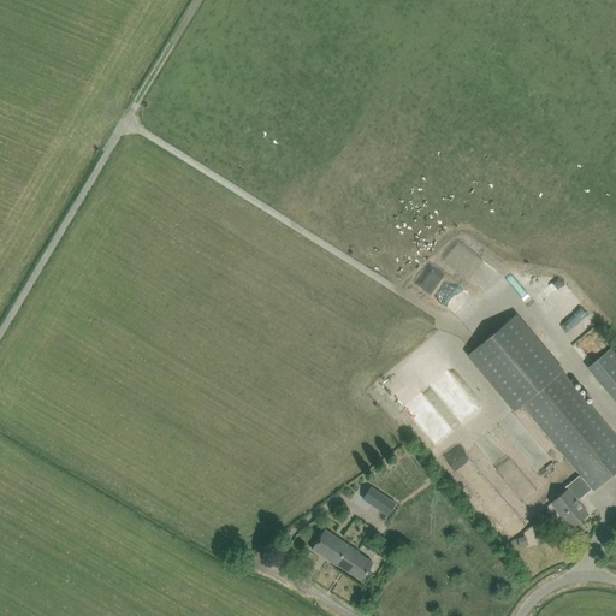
[(563,369),(538,339),(516,313),(467,355),(513,412),(521,404),(580,475),(566,487),(567,490),(560,496),(551,503),(572,527),(588,514),(578,501),(592,489),(593,491),(615,471),(615,437),(561,371),(563,369)]
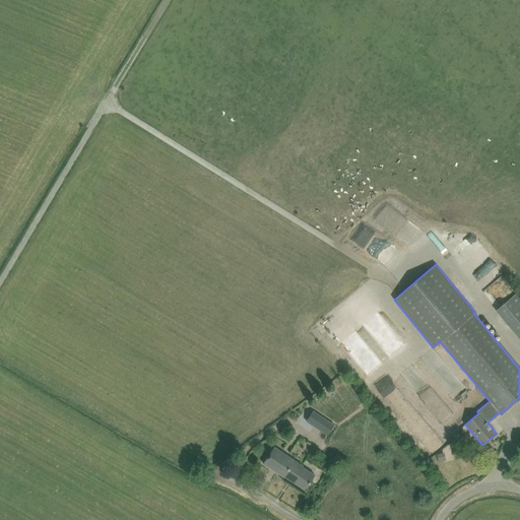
[(519,340),(519,298),(516,293),(495,311),(519,340)]
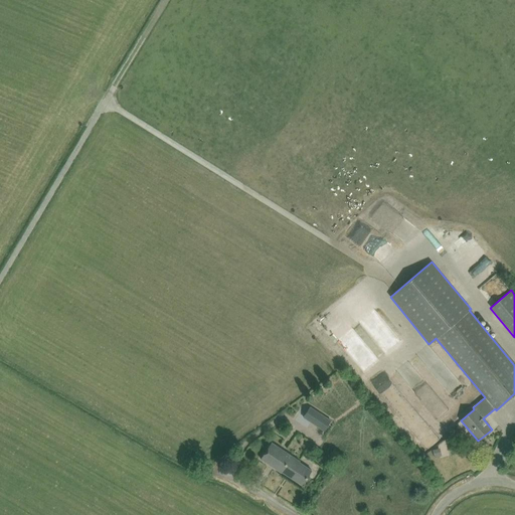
[(355,314),(361,304),(356,301),(349,311),(355,314)]
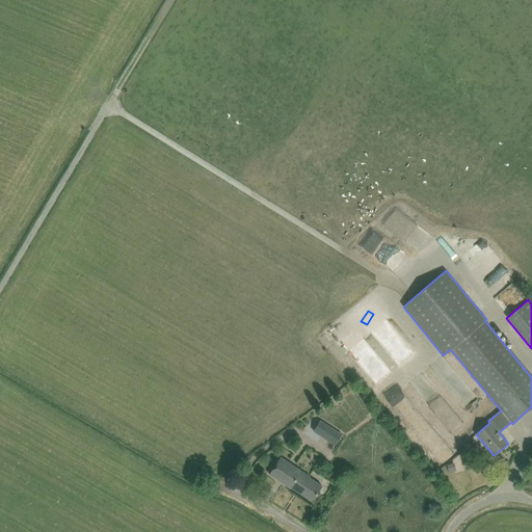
[(460,396),(464,403),(476,396),(471,389),(460,396)]
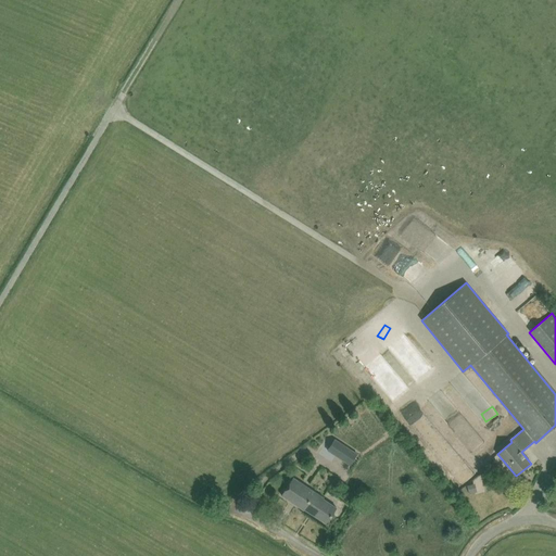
[(444,418),(455,430),(467,419),(456,407),(444,418)]
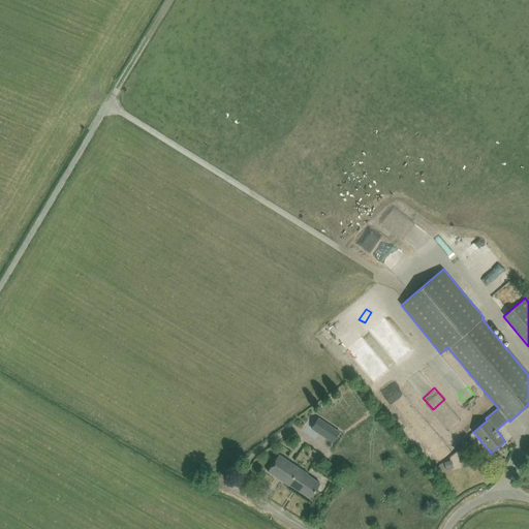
[(318,417),(311,429),(333,443),(340,432),(318,417)]
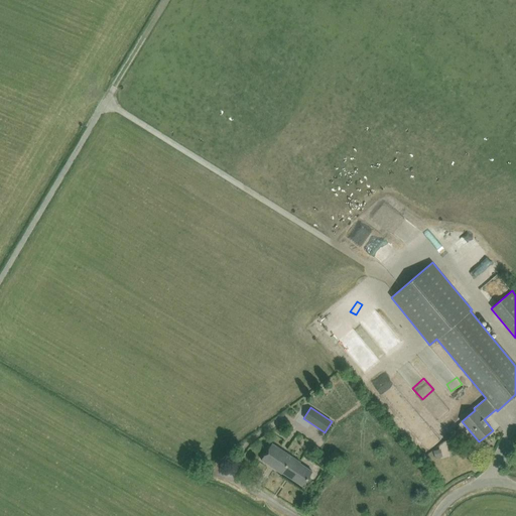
[(423,438),(428,445),(437,439),(432,432),(423,438)]
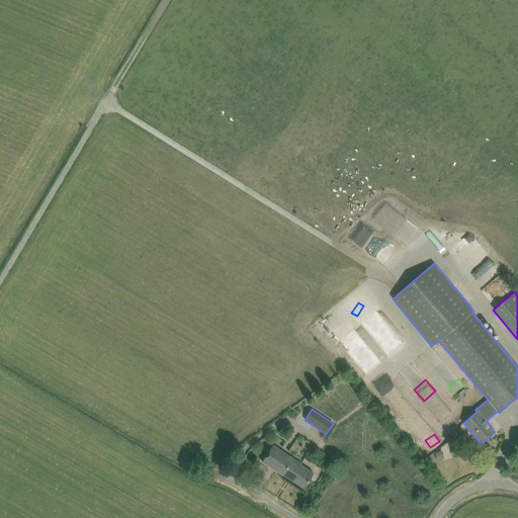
[(282,476),(283,475),(304,488),(314,472),(301,464),(301,463),(272,444),(261,461),(282,476)]
